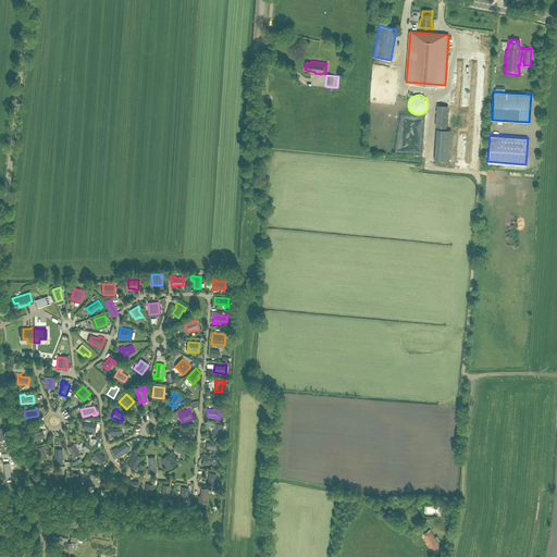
[(95,431),(96,422),(93,422),(93,424),(84,422),(83,430),(95,431)]
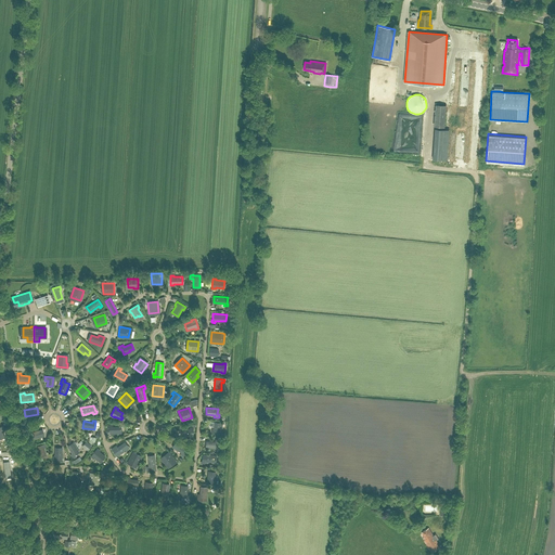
[(221,426),(222,423),(213,422),(211,433),(219,434),(220,425),(221,426)]
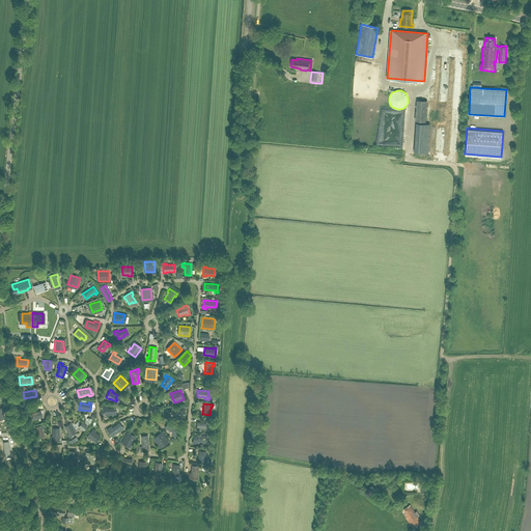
[(107,408),(107,406),(102,407),(103,410),(105,410),(105,415),(115,415),(115,408),(107,408)]
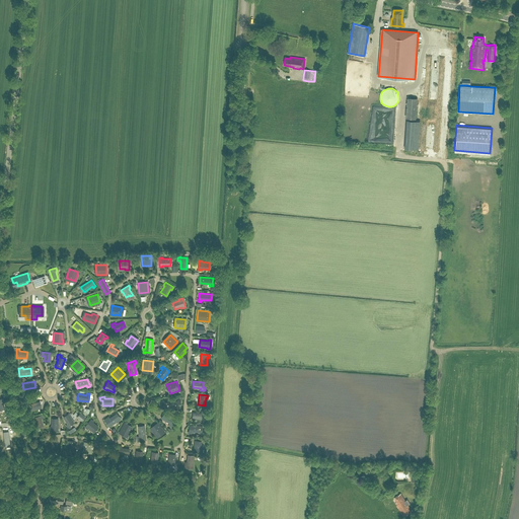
[(179,410),(180,399),(177,399),(177,400),(169,400),(169,408),(176,408),(176,409),(179,410)]
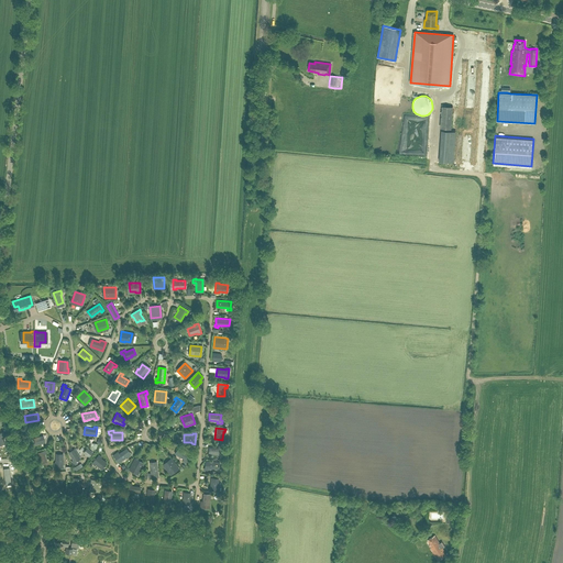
[(35,445),(37,444),(44,442),(42,435),(35,438),(33,439),(35,445)]
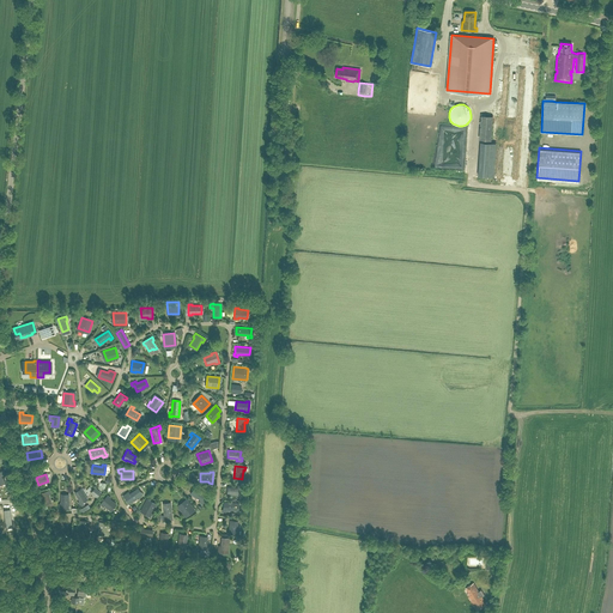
[(240,496),(240,486),(237,485),(237,487),(228,487),(226,495),(240,496)]
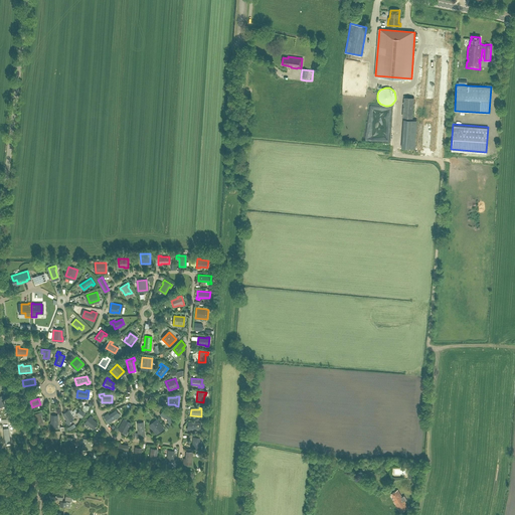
[(170,423),(171,421),(170,421),(174,416),(163,409),(160,414),(168,420),(167,421),(170,423)]
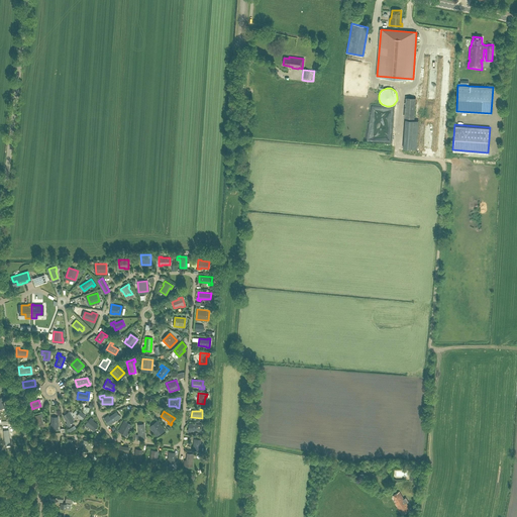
[(68,427),(70,426),(69,424),(74,421),(68,412),(63,415),(67,422),(65,423),(68,427)]
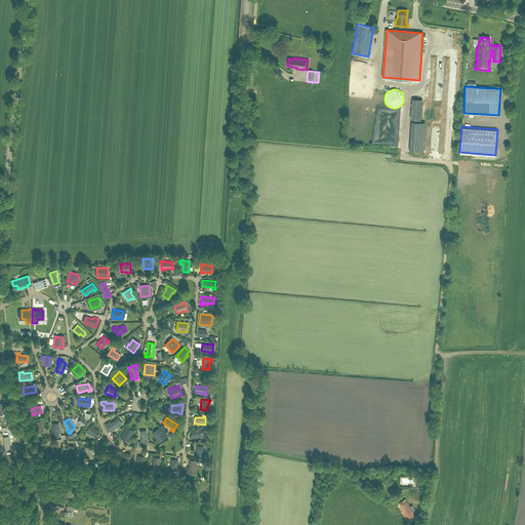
[(120,423),(117,418),(111,422),(110,421),(106,425),(111,431),(120,423)]
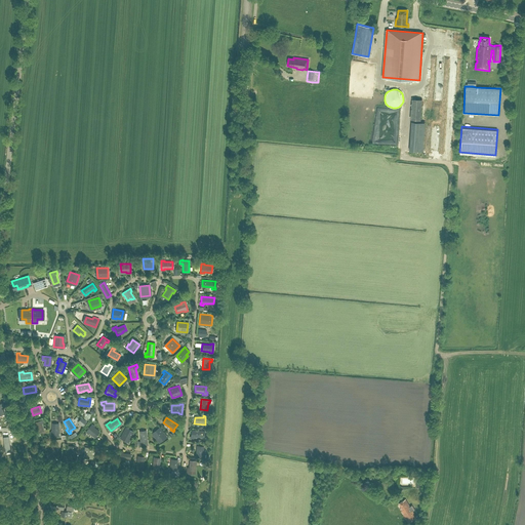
[(43,429),(42,423),(43,422),(42,420),(33,422),(34,426),(35,425),(37,433),(40,432),(40,430),(43,429)]
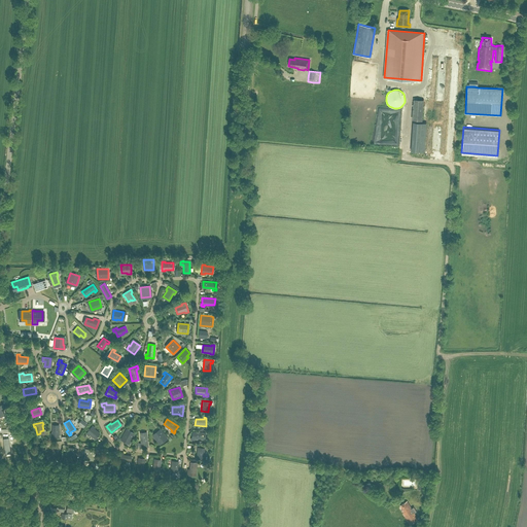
[(59,435),(59,425),(53,425),(53,433),(50,433),(49,437),(54,437),(54,435),(59,435)]
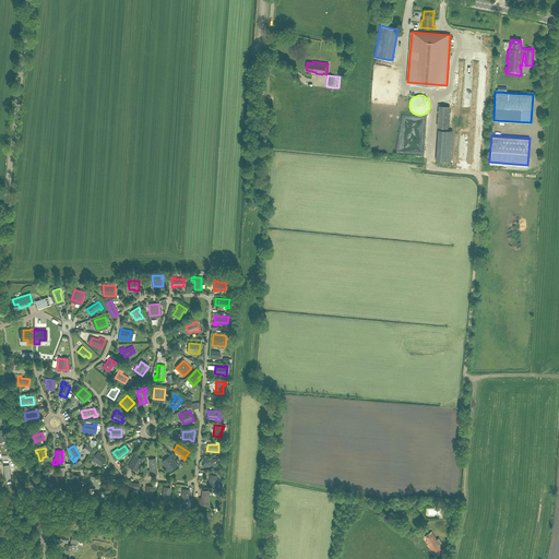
[(98,452),(92,460),(94,462),(95,461),(100,465),(106,460),(99,455),(100,454),(98,452)]
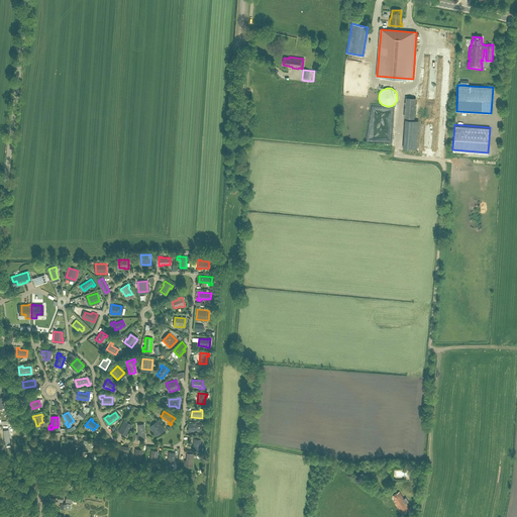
[(126,436),(131,427),(122,422),(118,431),(126,436)]
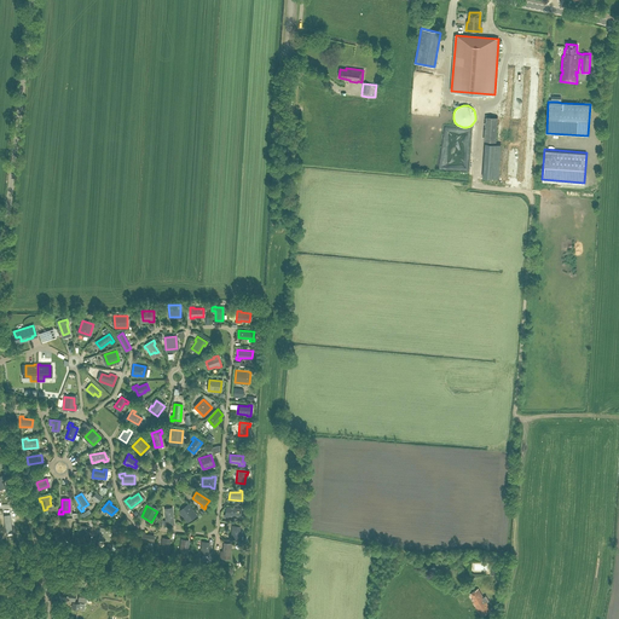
[(187,522),(196,515),(189,505),(179,513),(187,522)]
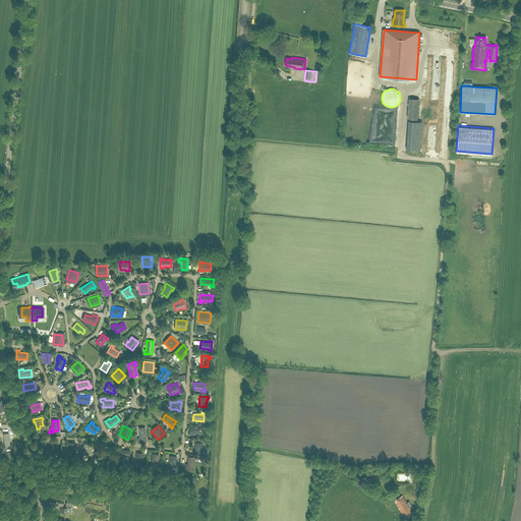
[(203,433),(203,427),(190,426),(189,432),(188,432),(188,435),(192,436),(192,433),(203,433)]
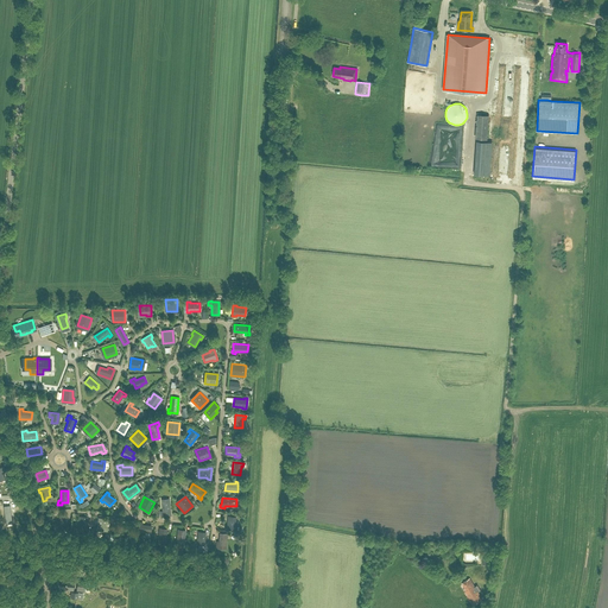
[(160,515),(170,514),(170,501),(162,501),(163,511),(160,511),(160,515)]
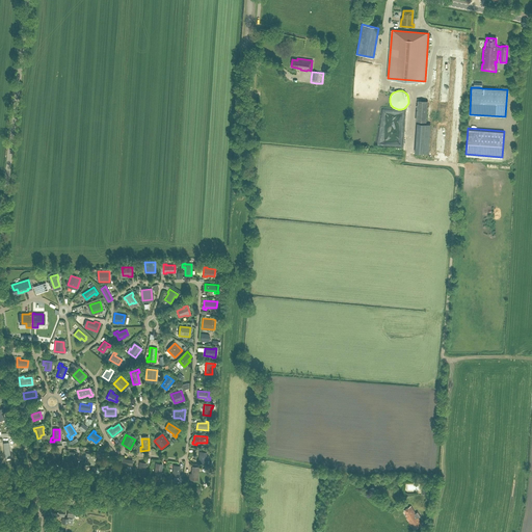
[(6,446),(3,447),(5,456),(11,455),(9,444),(6,445),(6,446)]
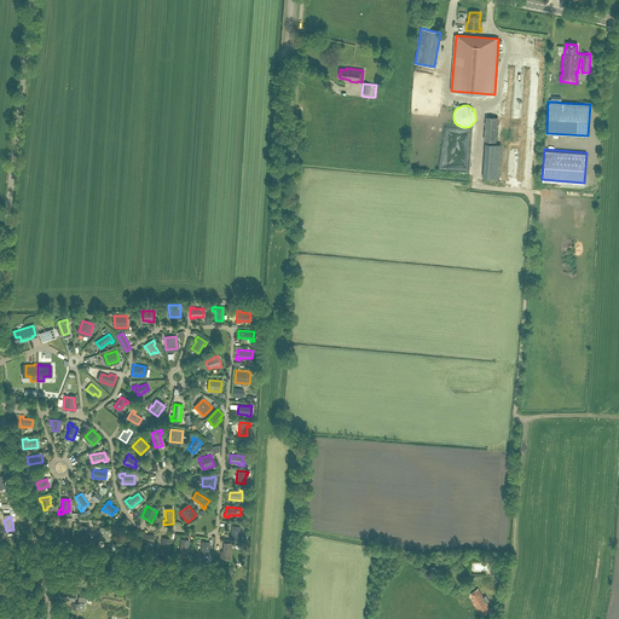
[(70,538),(70,534),(68,534),(68,525),(61,524),(59,537),(65,537),(69,538),(70,538)]
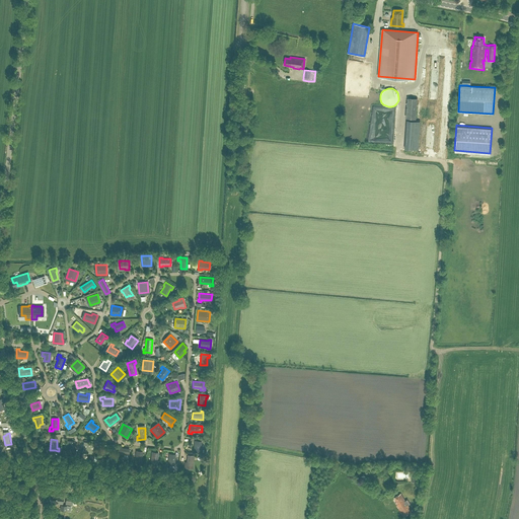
[(75,452),(76,449),(74,449),(74,441),(68,441),(67,451),(75,452)]
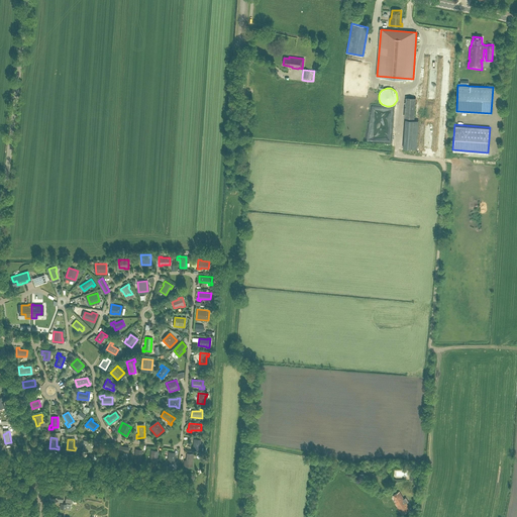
[(201,450),(202,447),(200,447),(200,439),(194,439),(193,449),(201,450)]
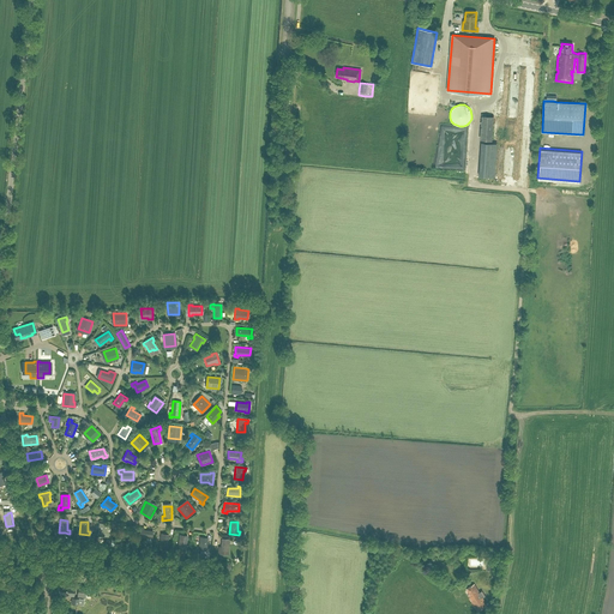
[(110,536),(112,525),(100,524),(98,536),(104,537),(104,536),(110,536)]
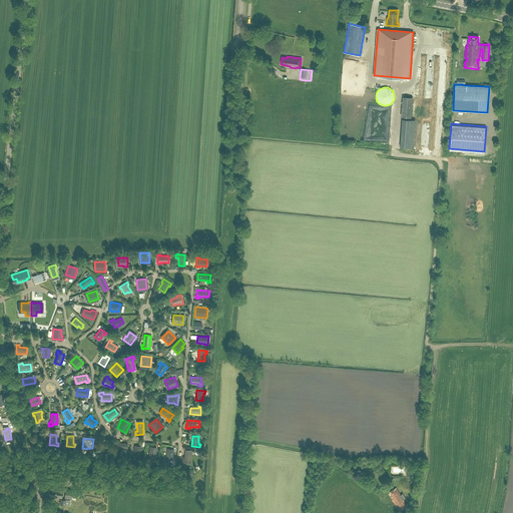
[(127,450),(127,444),(119,443),(120,441),(117,440),(116,449),(127,450)]
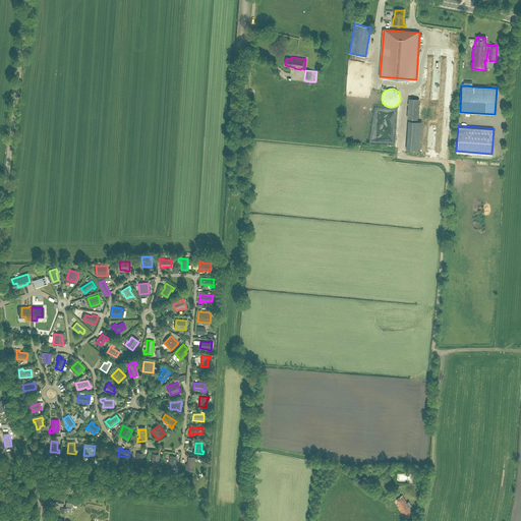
[(143,467),(143,464),(141,463),(142,453),(136,453),(135,465),(141,466),(140,467),(143,467)]
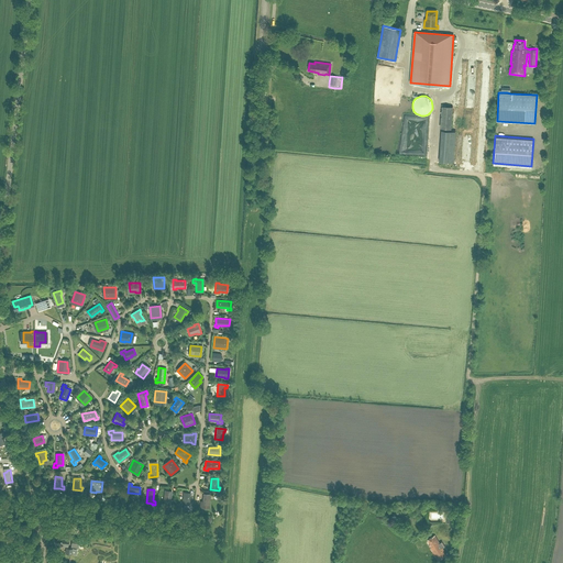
[(173,503),(173,500),(170,499),(172,490),(165,490),(163,501),(173,503)]
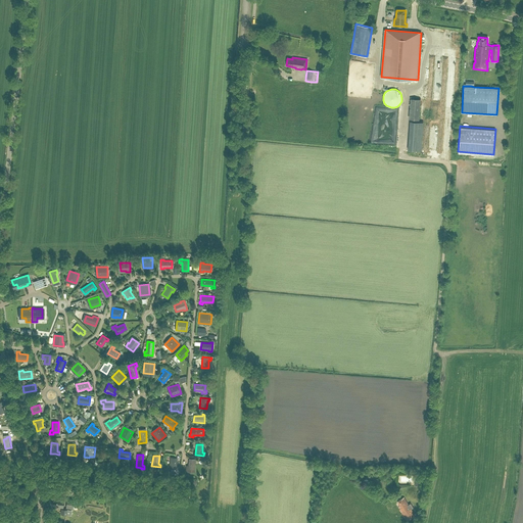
[(178,469),(178,466),(176,466),(177,458),(171,458),(170,468),(178,469)]
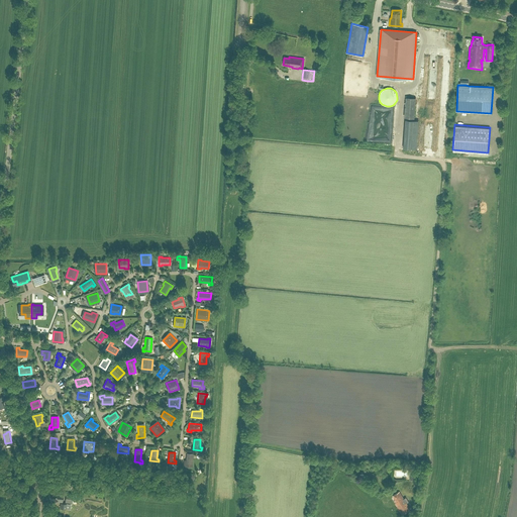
[(192,464),(193,453),(187,453),(186,461),(184,461),(184,466),(187,466),(187,463),(192,464)]
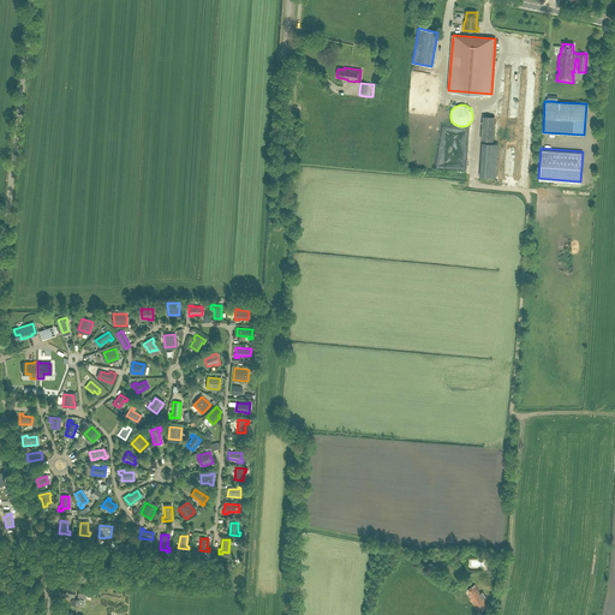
[(73,597),(76,587),(61,585),(60,593),(66,595),(65,596),(73,597)]
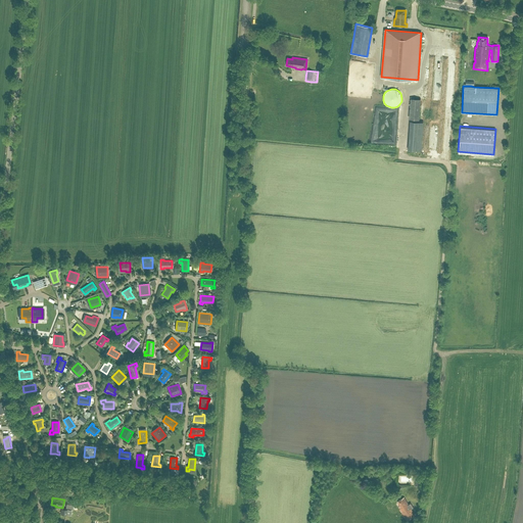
[(73,509),(74,498),(66,497),(65,508),(73,509)]
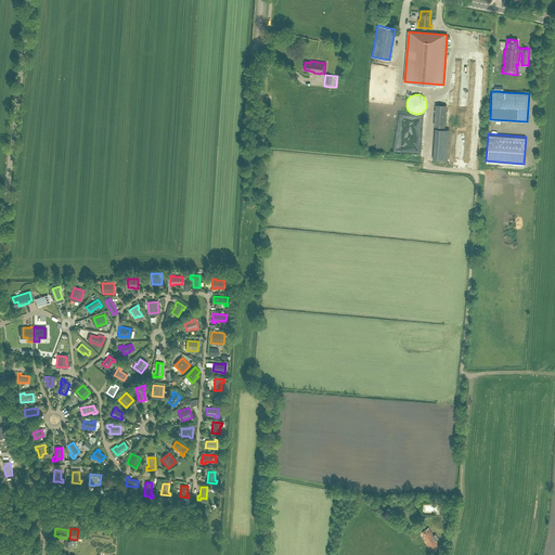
[(428,528),(422,532),(425,537),(423,538),(425,541),(424,541),(428,549),(429,549),(431,552),(440,546),(436,540),(438,539),(436,534),(433,536),(428,528)]
